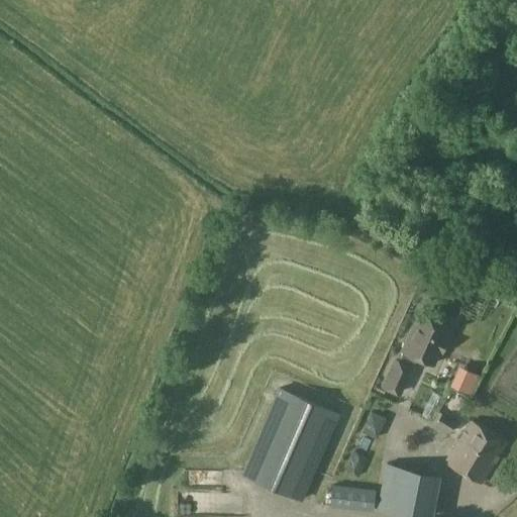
[(438,353),(445,339),(451,327),(420,313),(402,350),(433,365),(438,353)]
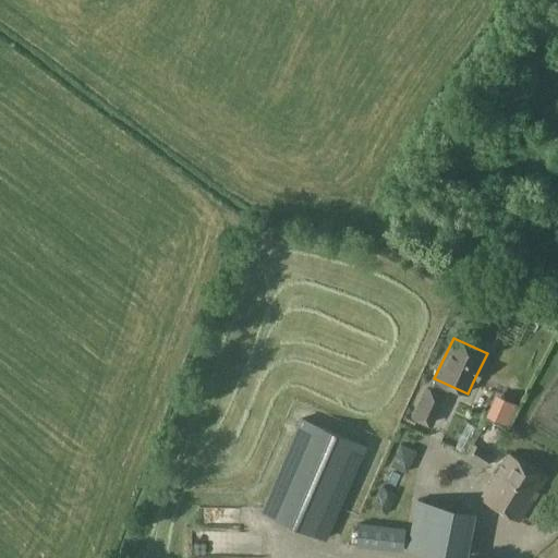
[(446,397),(428,389),(415,421),(433,428),(446,397)]
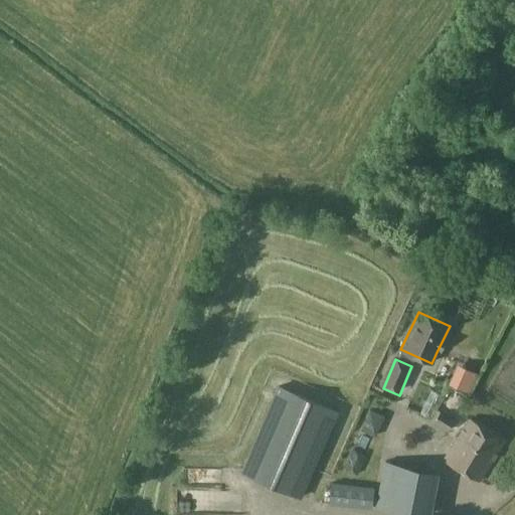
[(457,364),(448,384),(468,393),(478,374),(457,364)]
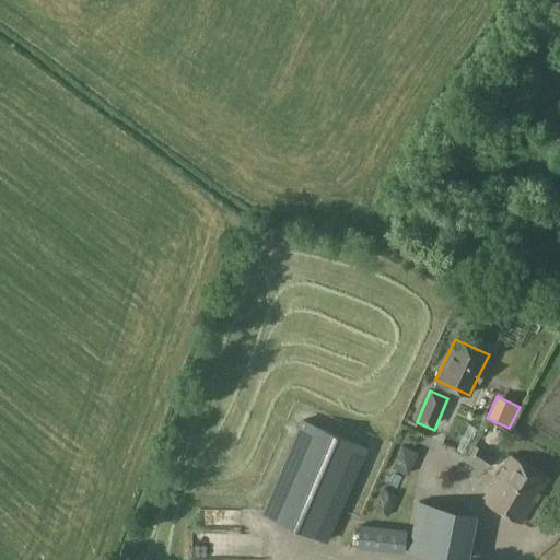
[(261,515),(327,544),(369,450),(303,420),(261,515)]
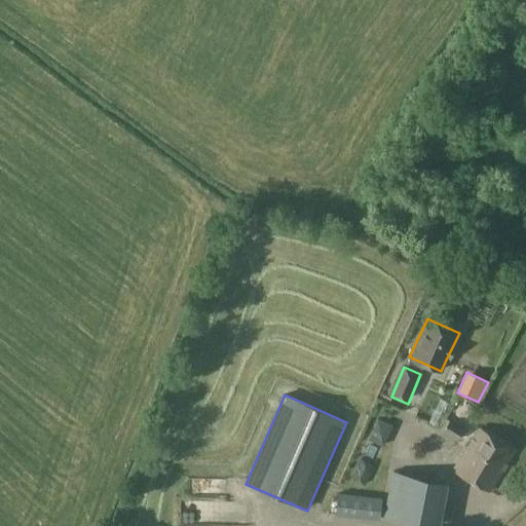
[(392,424),(377,418),(368,440),(383,447),(392,424)]
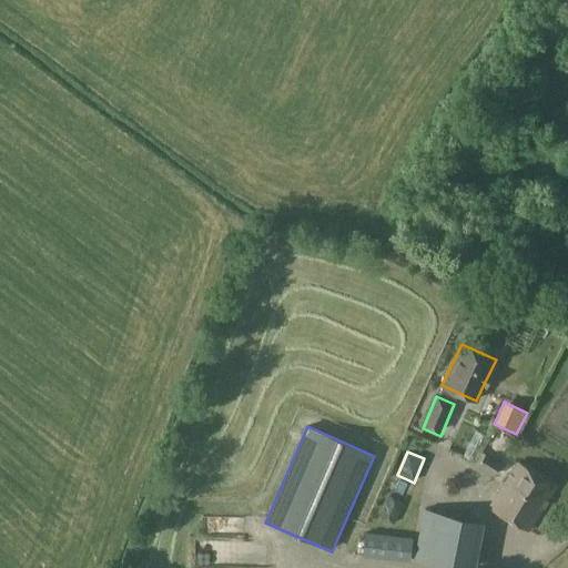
[(501,465),(489,457),(479,473),(492,480),(501,465)]
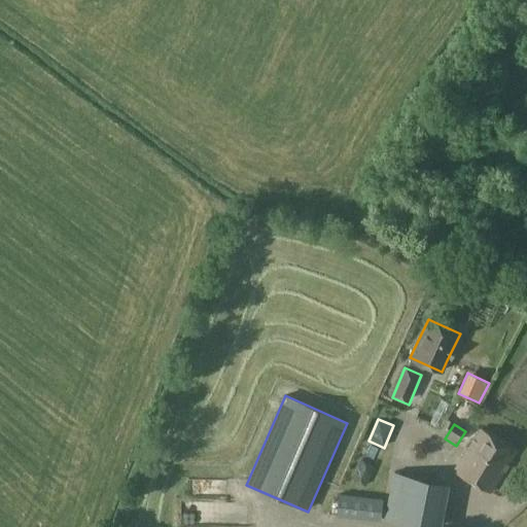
[(456,470),(491,492),(516,453),(481,431),(456,470)]
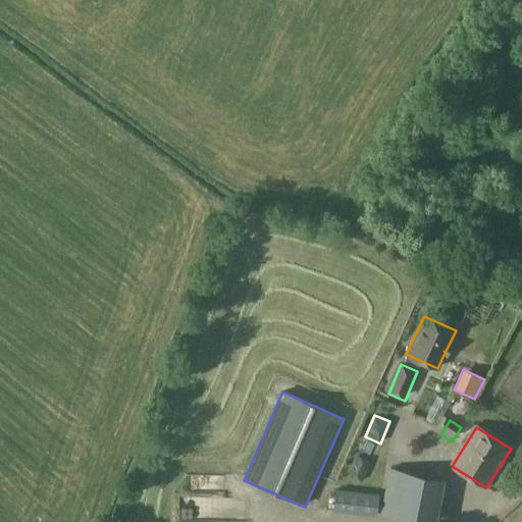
[(356,456),(348,475),(362,481),(371,462),(356,456)]
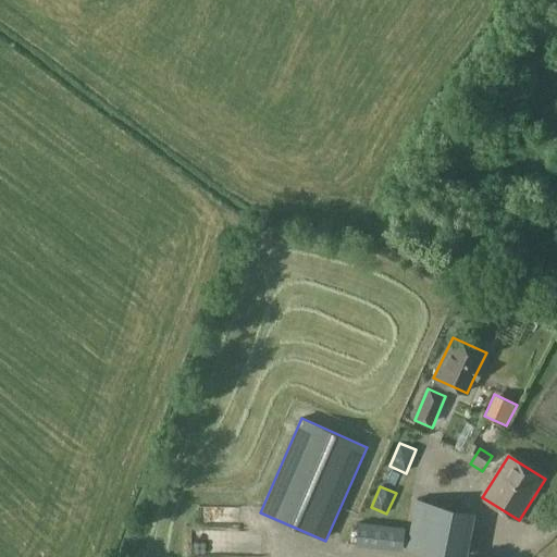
[(409,539),(425,542),(423,553),(445,556),(457,556),(467,508),(418,498),(409,539)]
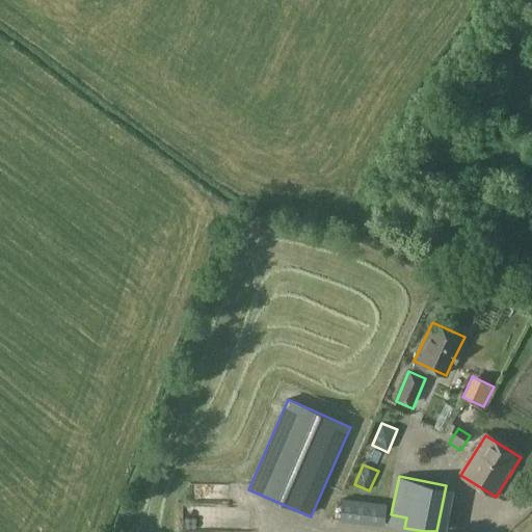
[(200,494),(231,494),(231,484),(200,483),(200,494)]
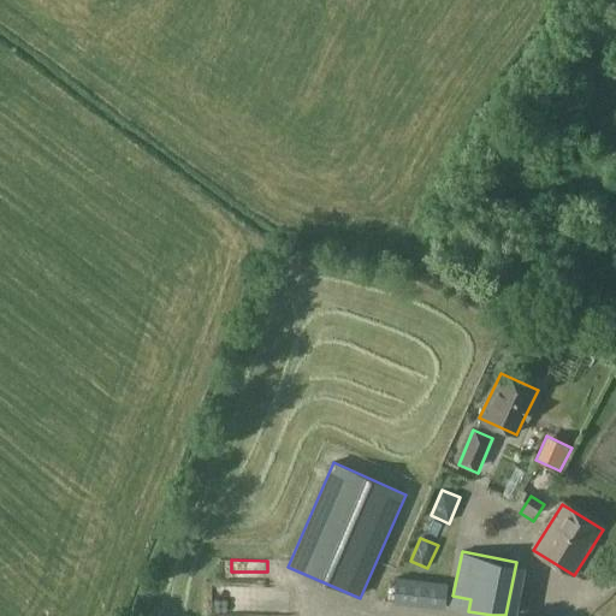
[(390,605),(444,610),(446,586),(392,580),(390,605)]
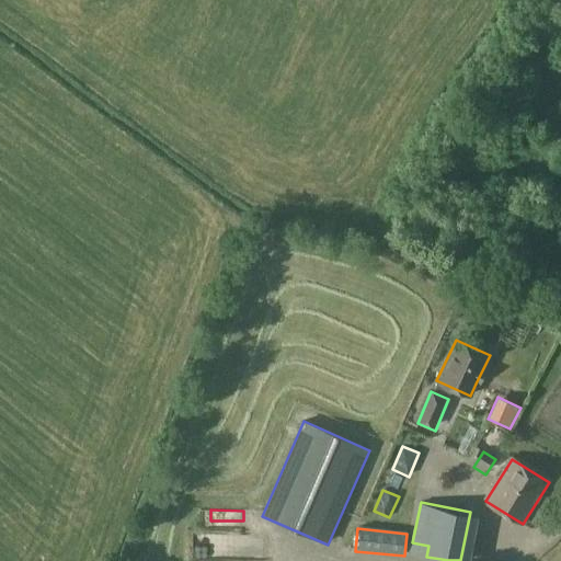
[(192,551),(265,554),(266,533),(239,533),(239,536),(193,535),(192,551)]
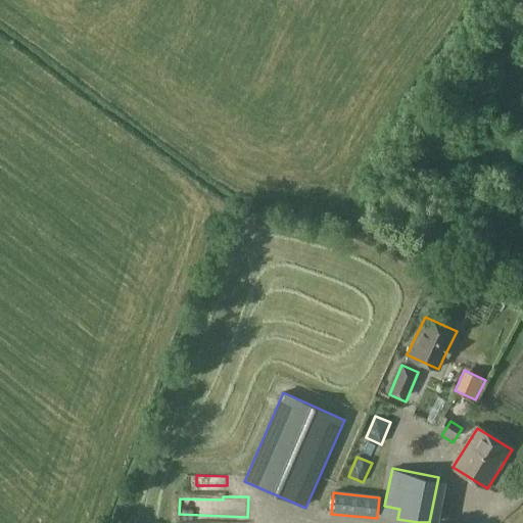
All buildings are outlined.
